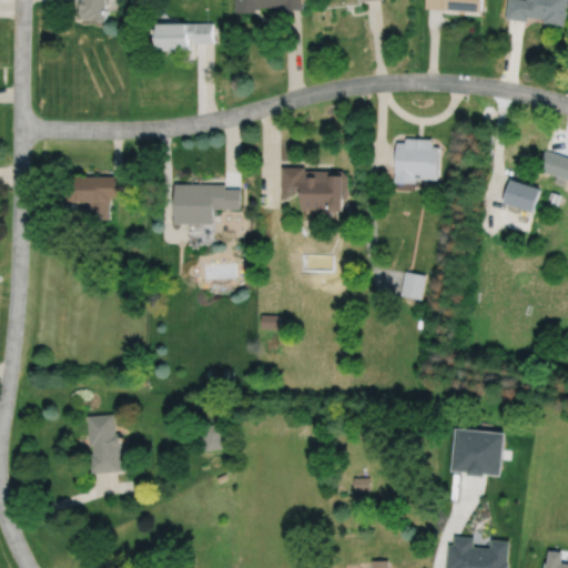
[(82,13),(82,0),(110,0),(110,18),(95,18),(95,17),(91,17),(91,18),(87,18),(82,13)]
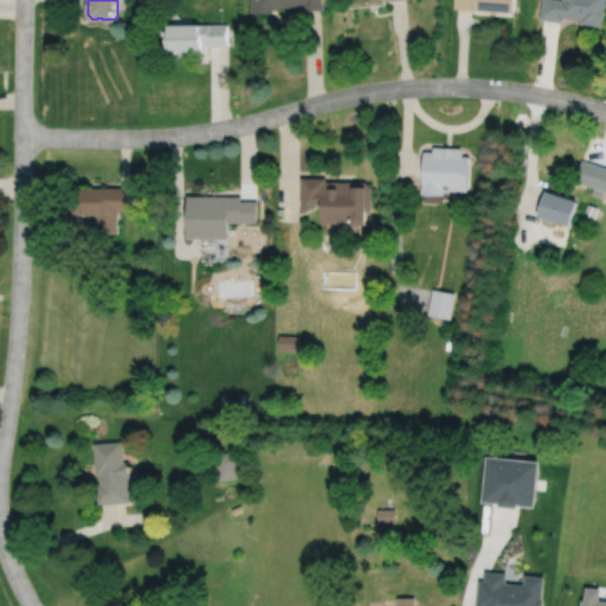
[(252,0),(252,12),(274,12),(274,8),(278,8),(278,6),(301,6),(301,8),(323,8),(323,0),(252,0)]
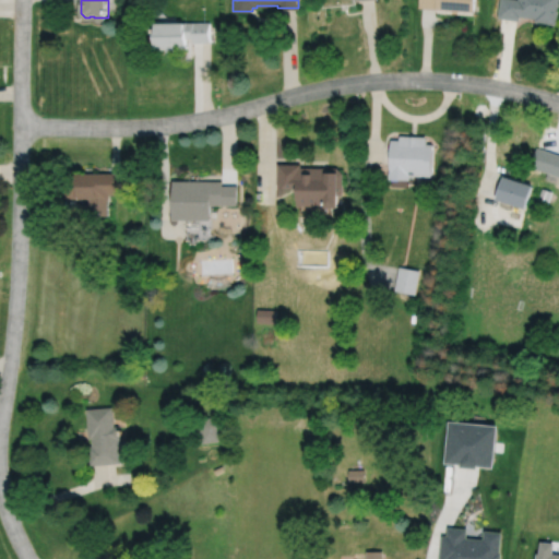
[(419,0),(419,7),(477,10),(477,0),(419,0)]
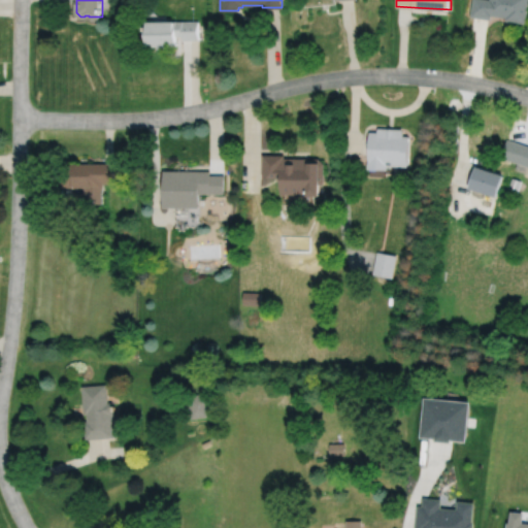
[(527,0),(472,0),(471,15),(491,19),(492,13),(507,17),(507,20),(527,22),(527,0)]
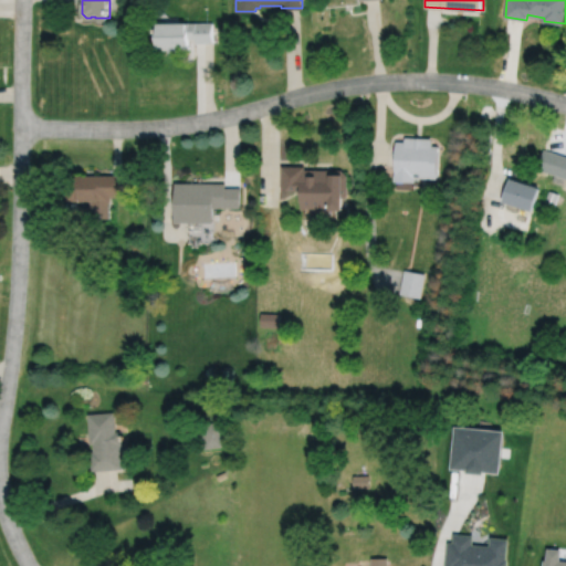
[(156,23),(157,49),(169,48),(169,51),(178,51),(178,49),(190,48),(190,41),(197,41),(197,42),(213,42),(213,21),(178,21),(158,22),(156,22),(156,23)]
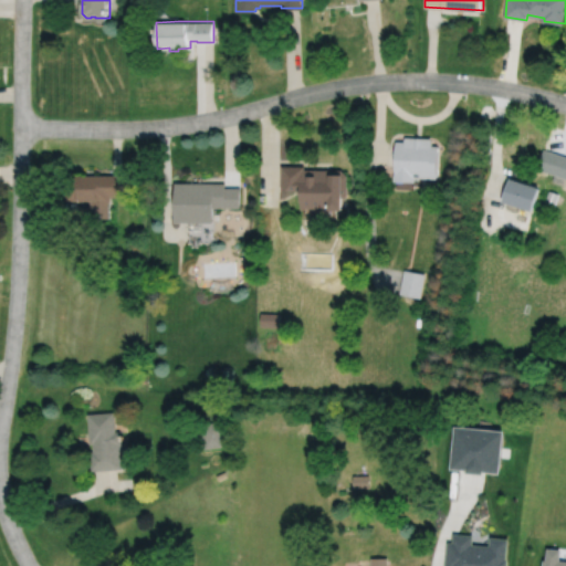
[(396,140),(395,180),(416,181),(416,177),(438,178),(439,145),(432,145),(432,138),(405,137),(405,140),(396,140)]
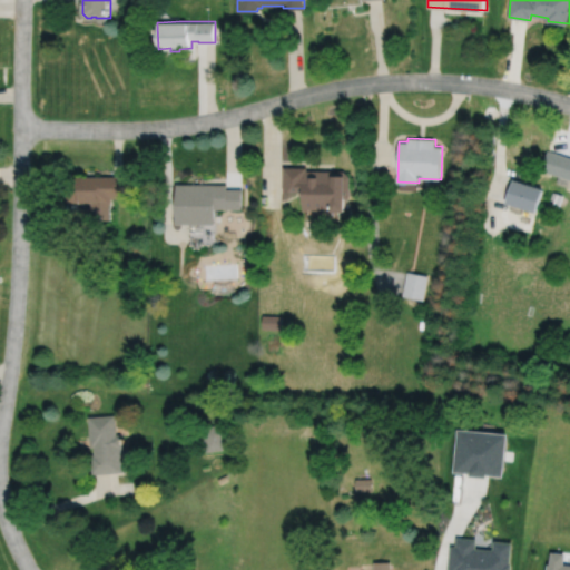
[(569,157),(548,150),(541,169),(569,178),(569,157)]
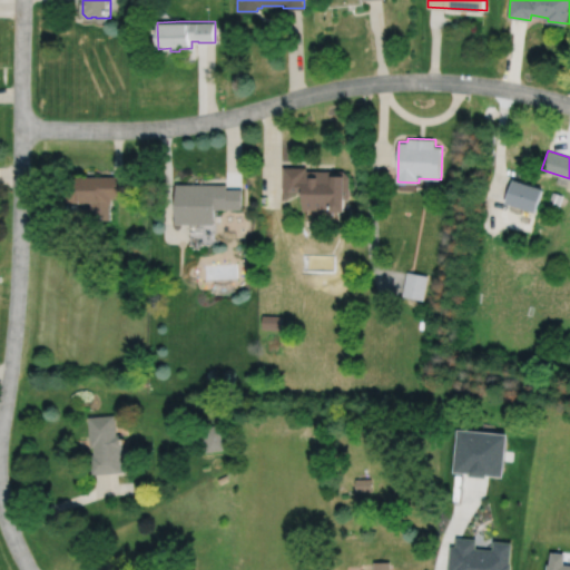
[(283,167),(283,190),(303,190),(303,209),(332,209),(332,212),(345,212),(345,175),(343,175),(343,170),(306,170),(306,167),(283,167)]
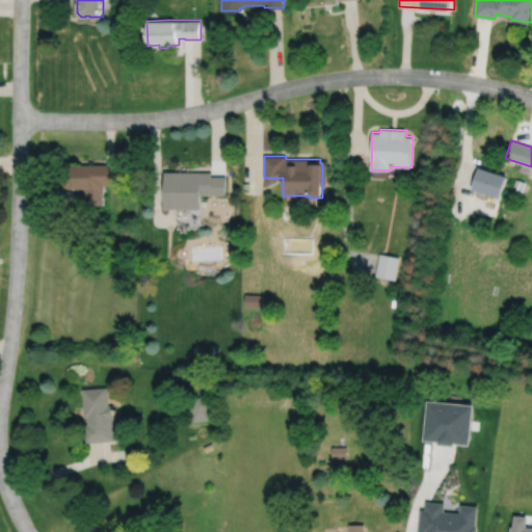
[(116,164),(64,164),(64,189),(86,189),(86,204),(104,204),(104,188),(105,188),(105,184),(116,184),(116,164)]
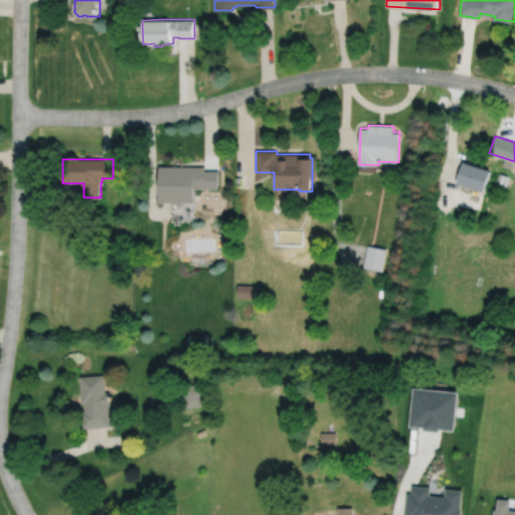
[(464,162),(457,183),(484,192),(491,170),(464,162)]
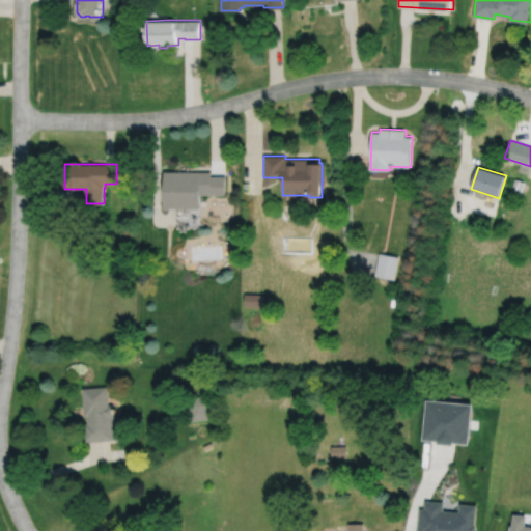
[(164,171),(164,208),(199,208),(199,194),(225,194),(225,175),(211,175),(211,171),(164,171)]
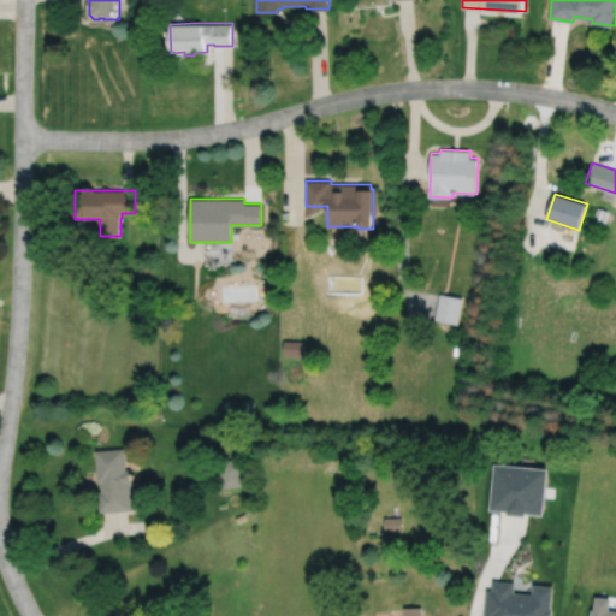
[(598,207),(593,220),(604,224),(609,211),(598,207)]
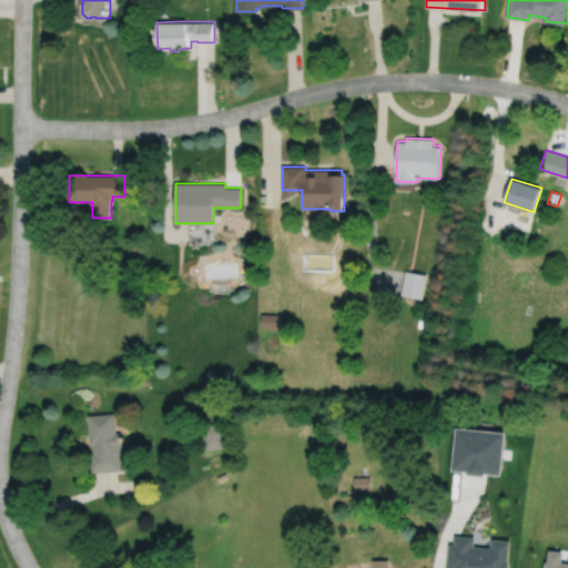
[(405,271),(401,295),(423,298),(427,275),(405,271)]
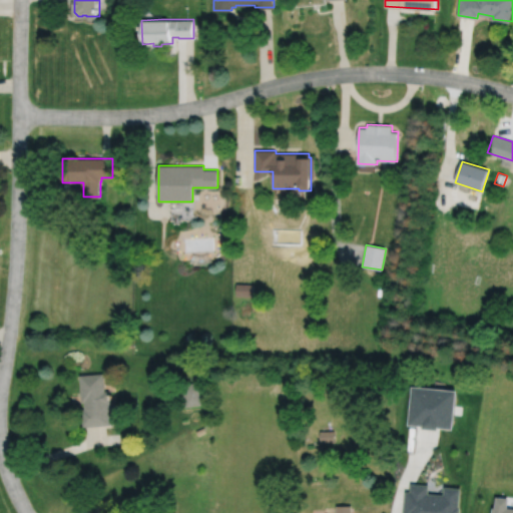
[(236,284),(236,296),(253,297),(253,285),(236,284)]
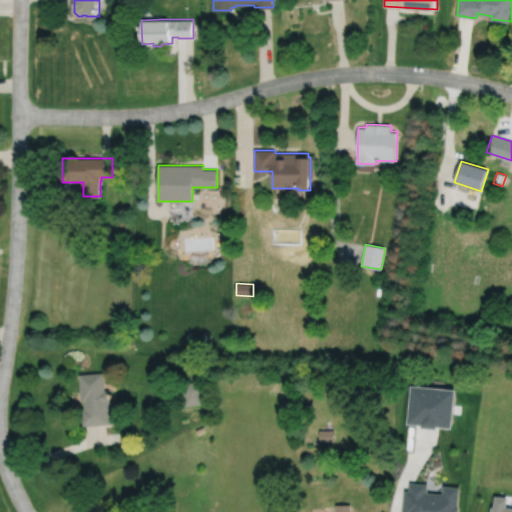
[(79,374),(81,402),(84,401),(85,408),(82,408),(83,426),(111,424),(109,402),(110,402),(109,390),(105,390),(103,372),(79,374)]
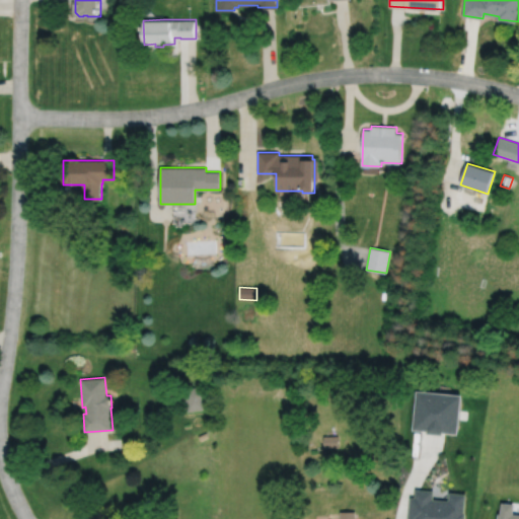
[(184,388),(188,412),(207,409),(204,386),(184,388)]
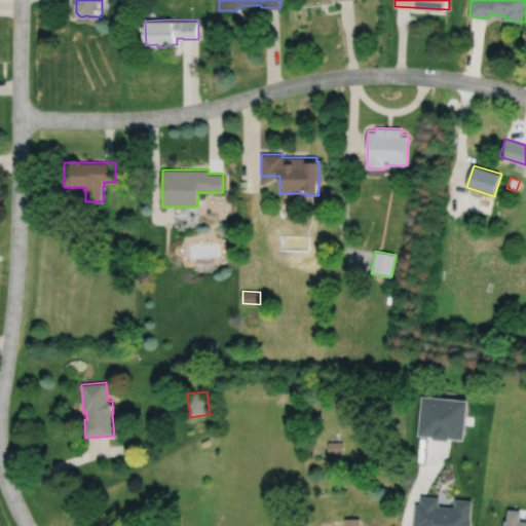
[(422,397),(418,436),(434,438),(434,440),(449,442),(449,440),(464,441),(468,402),(422,397)]
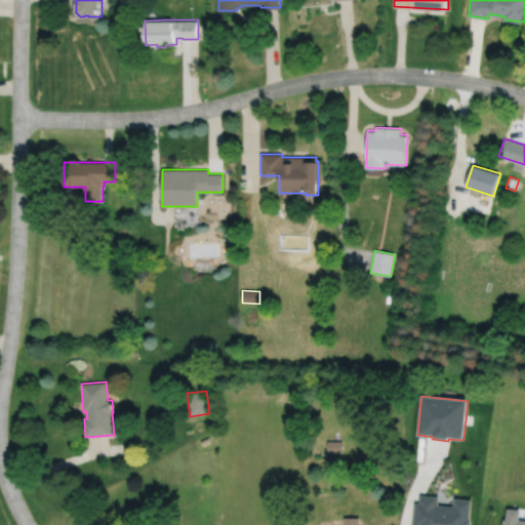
[(200,440),(203,445),(211,441),(208,436),(200,440)]
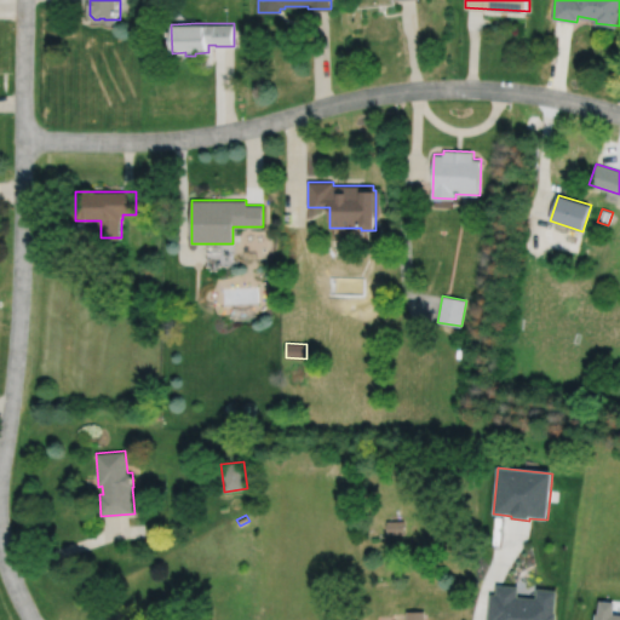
[(386,522),(386,535),(405,535),(405,521),(386,522)]
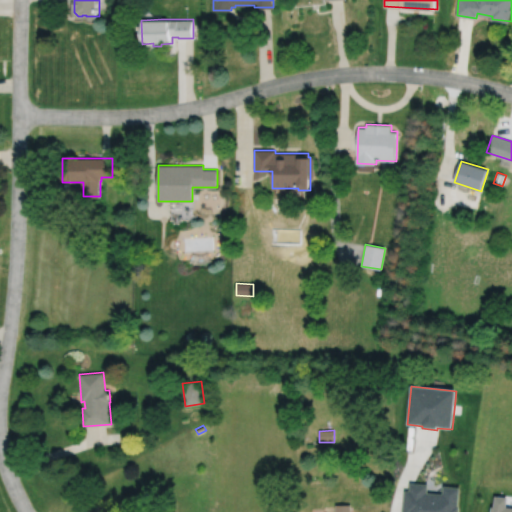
[(410,484),(409,489),(404,489),(402,511),(459,511),(460,504),(459,504),(460,488),(444,487),(443,495),(427,493),(428,485),(410,484)]
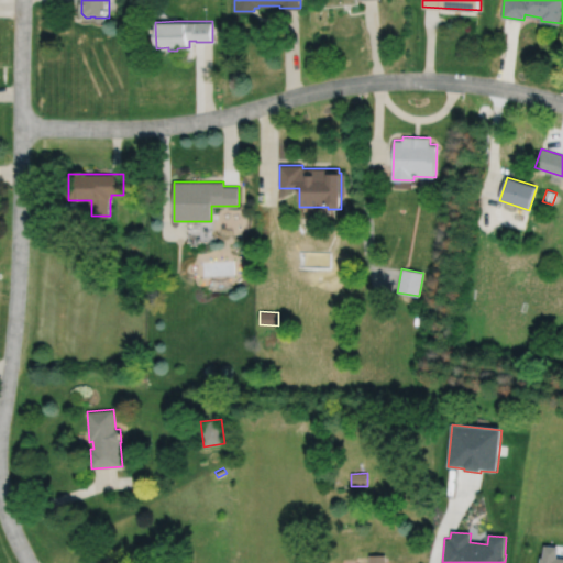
[(385,562),(385,553),(367,553),(367,562),(385,562)]
